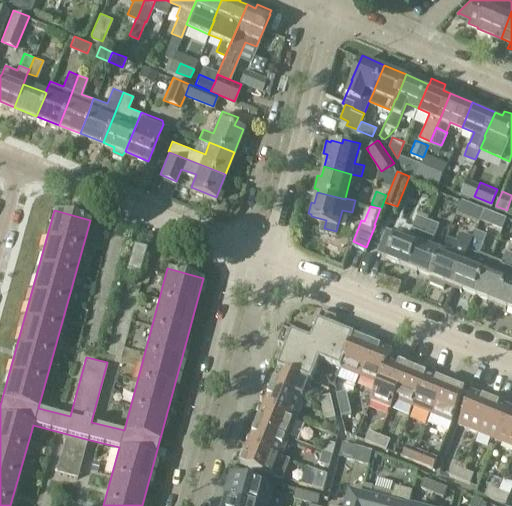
[(409,264),(427,217),(417,212),(408,235),(387,226),(378,249),(387,253),(386,255),(409,264)]
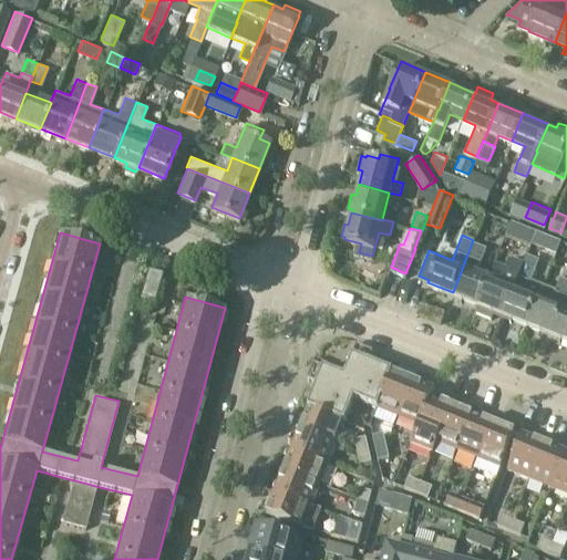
[(486,245),(473,240),(453,292),(477,302),(488,275),(476,269),(486,245)]
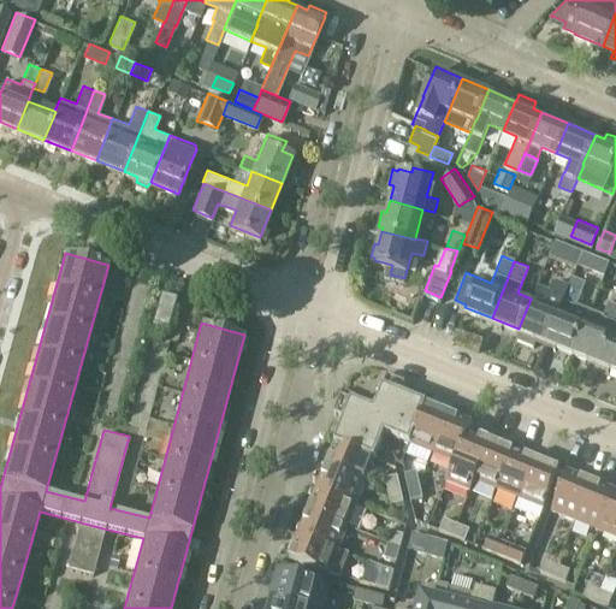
[(545,338),(568,283),(555,277),(544,303),(531,299),(519,329),(545,338)]
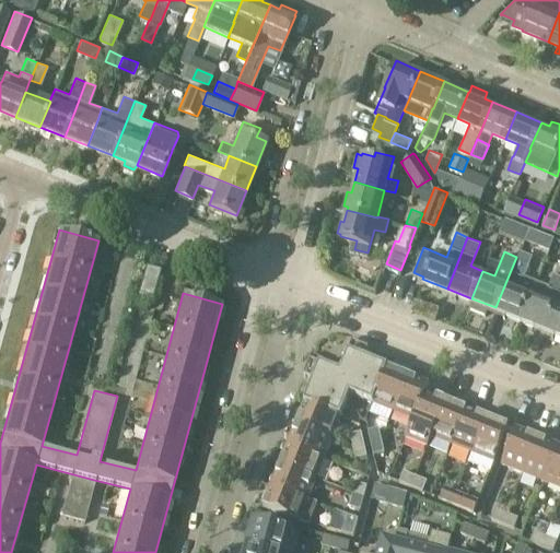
[(529,261),(516,257),(496,307),(521,318),(536,279),(524,273),(529,261)]
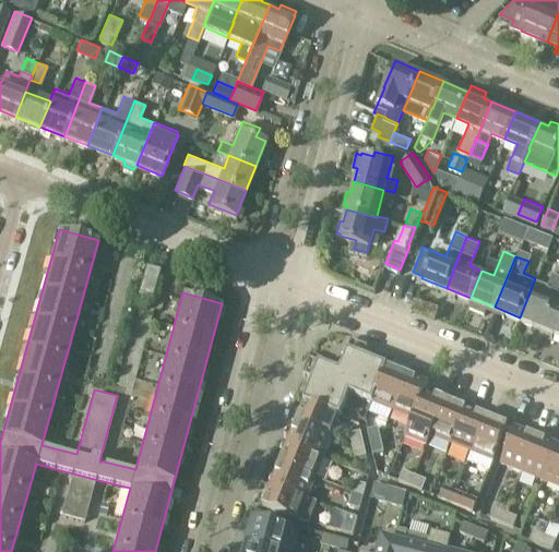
[(153,294),(161,266),(146,262),(139,289),(153,294)]
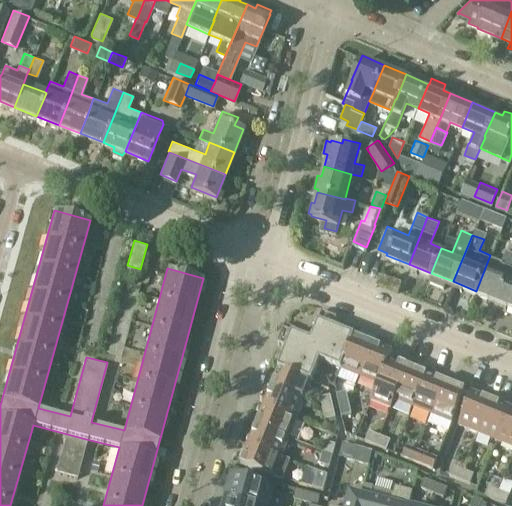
[(497,299),(511,263),(511,250),(506,248),(501,259),(490,255),(476,291),(497,299)]
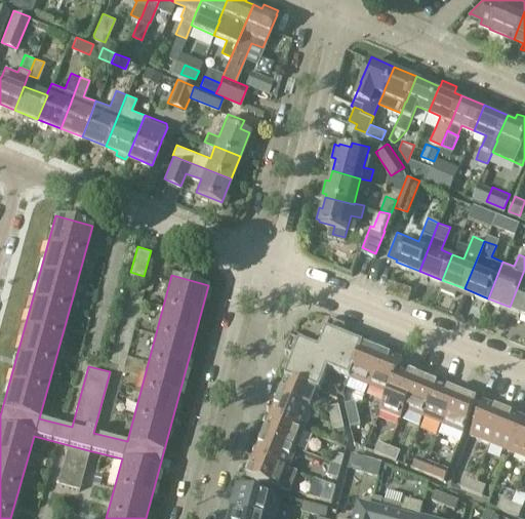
[(524,270),(510,307),(524,313),(524,270)]
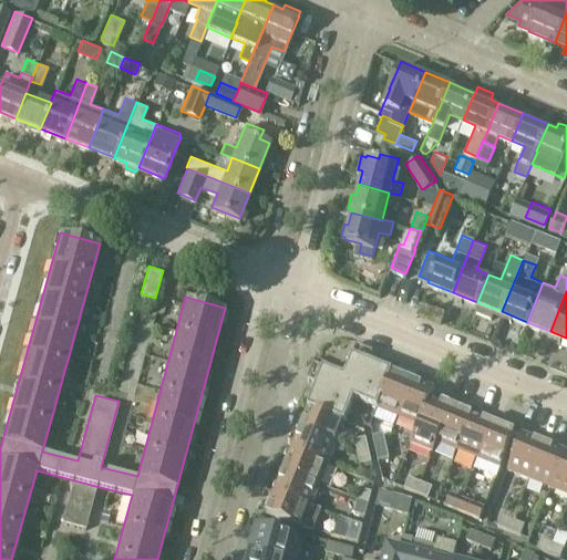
[(346,369),(356,393),(378,402),(392,364),(370,356),(374,346),(354,338),(350,349),(353,351),(348,367),(346,369)]
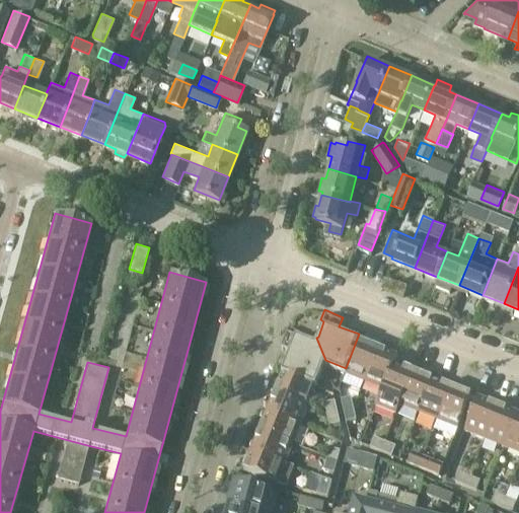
[(284,369),(317,382),(325,360),(316,338),(314,338),(299,332),(300,328),(290,324),(283,343),(292,346),(283,368),(284,368),(284,369)]
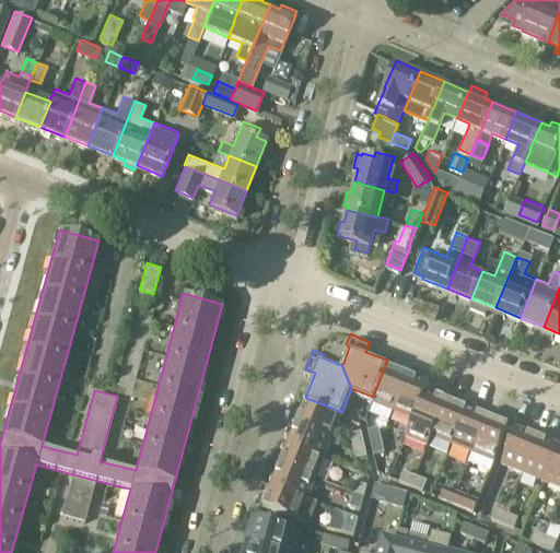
[(387,360),(373,397),(394,406),(408,369),(389,362),(389,361),(387,360)]
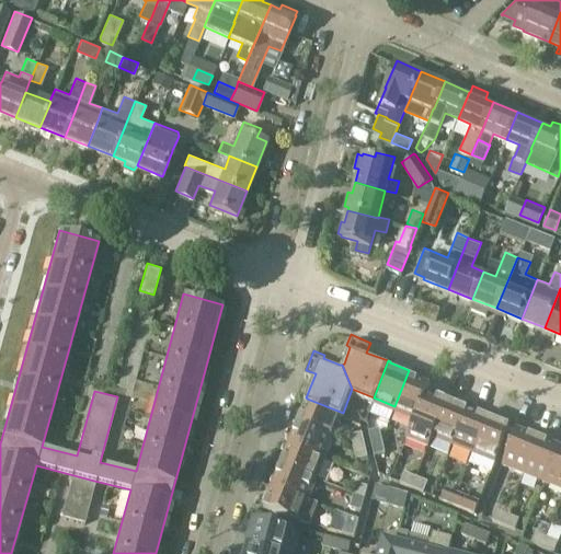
[(409,370),(395,406),(414,414),(415,414),(430,378),(409,370)]
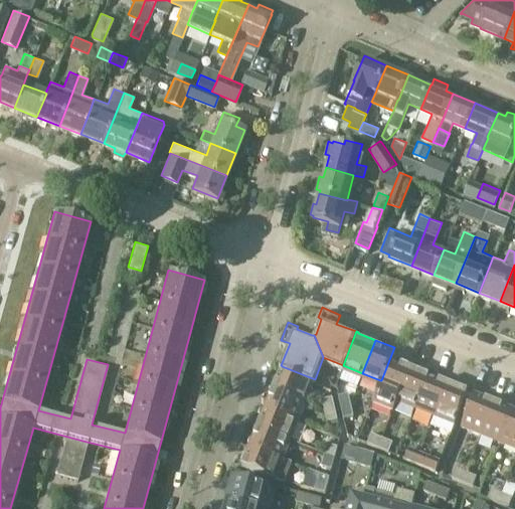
[(381,380),(380,380),(372,400),(392,407),(397,395),(410,362),(393,355),(396,348),(394,347),(381,380)]
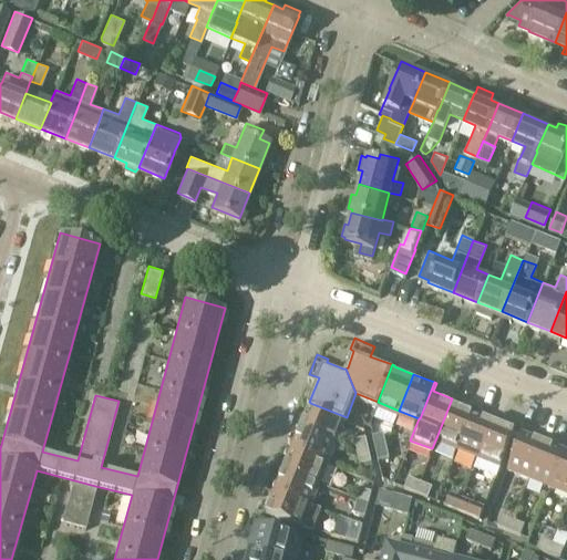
[(452,398),(437,435),(459,444),(473,407),(452,398)]
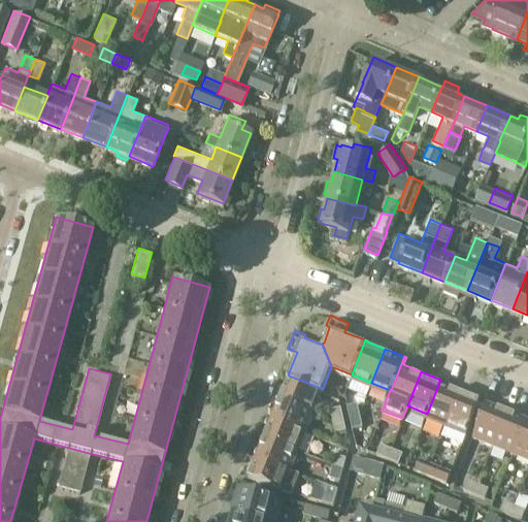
[(281,395),(315,409),(323,389),(289,376),(281,395)]
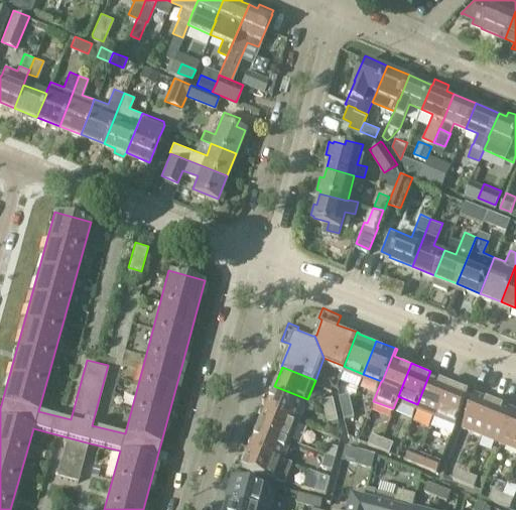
[(430,371),(417,404),(436,411),(449,379),(430,371)]
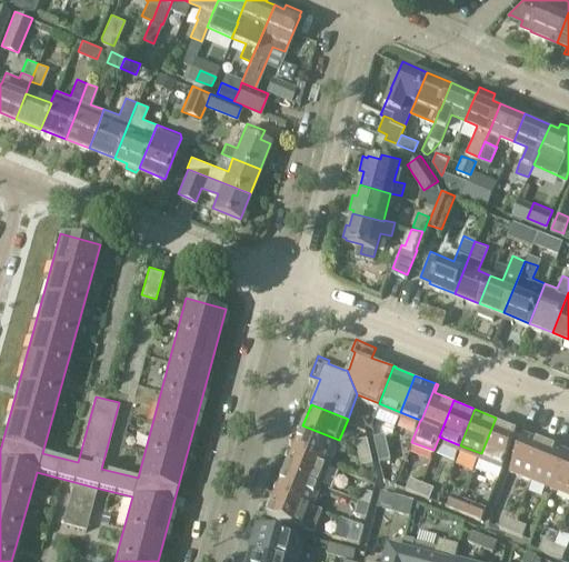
[(496,418),(481,453),(477,463),(500,472),(518,427),(496,418)]
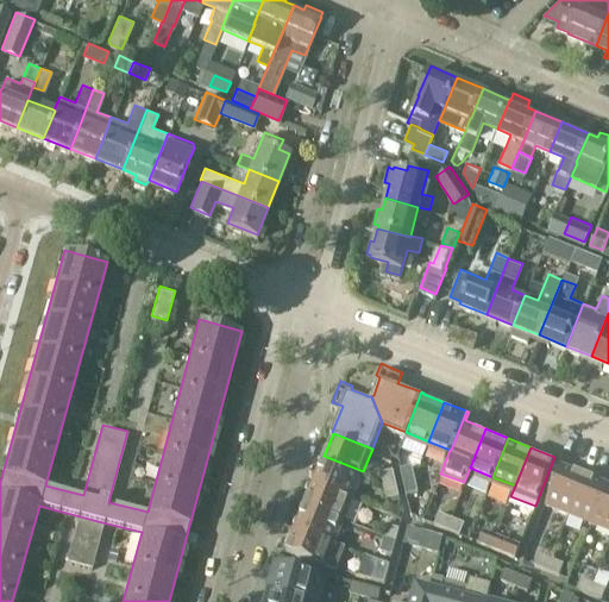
[(315,477),(355,493),(363,471),(324,456),(315,477)]
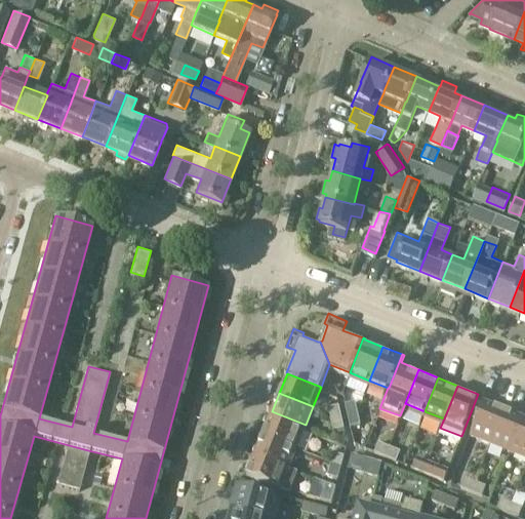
[(345,400),(347,410),(358,408),(356,398),(345,400)]
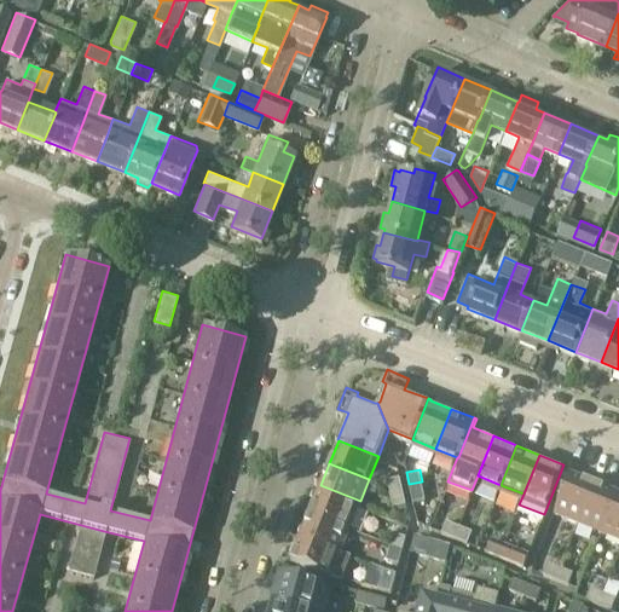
[(577,518),(593,479),(570,469),(554,509),(577,518)]
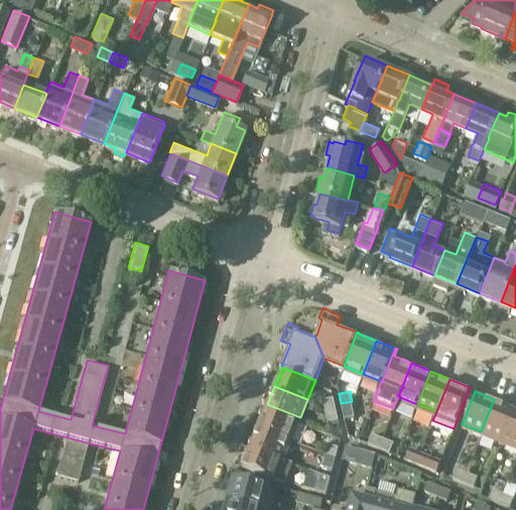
[(323,397),(325,406),(326,406),(335,404),(333,394),(323,397)]
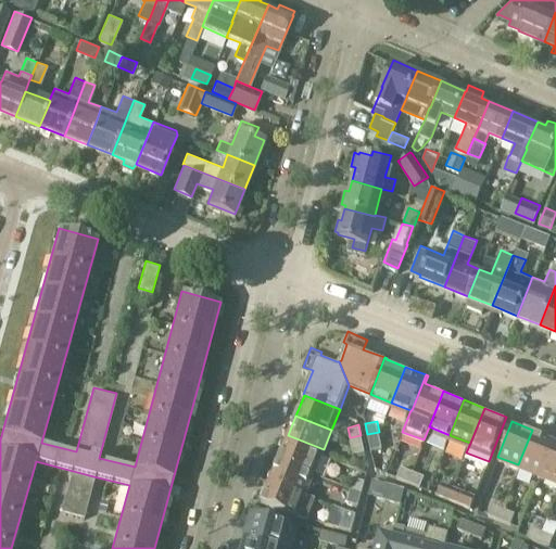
[(539,473),(554,437),(532,430),(518,464),(539,473)]
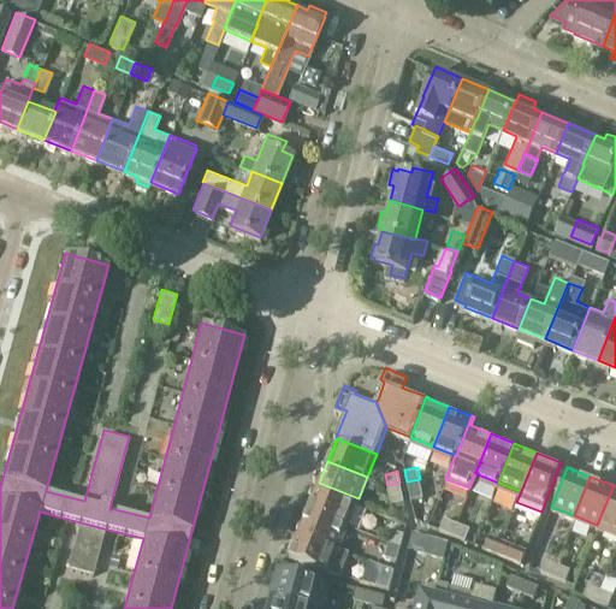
[(420,479),(407,482),(410,497),(424,494),(420,479)]
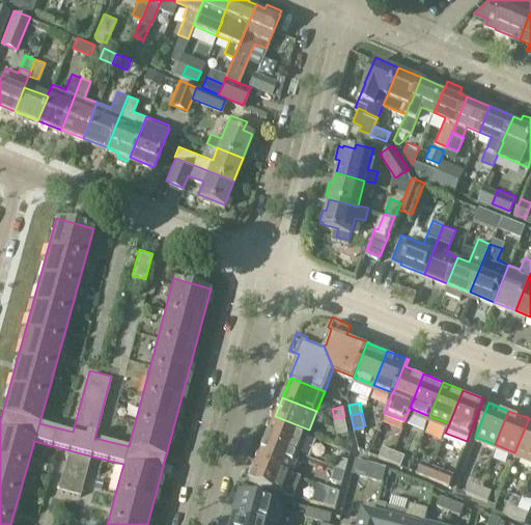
[(268,436),(301,449),(309,430),(275,416),(268,436)]
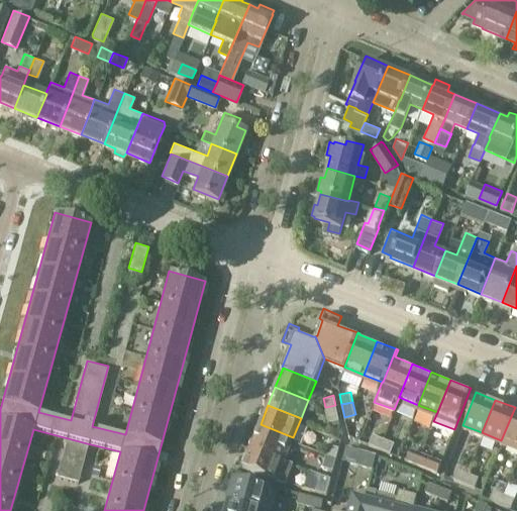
[(326,407),(325,407),(328,420),(338,418),(335,405),(326,407)]
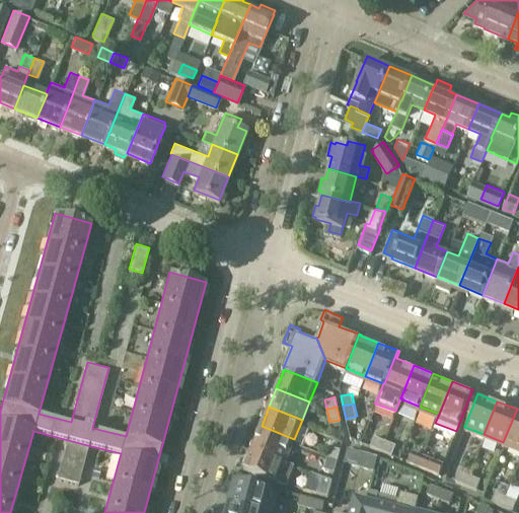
[(518,448),(518,410),(517,409),(503,442),(518,448)]
